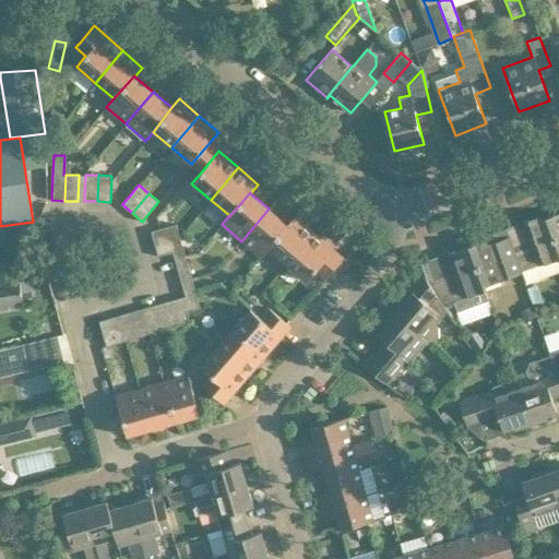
[(269,209),(241,241),(261,258),(269,249),(268,248),(287,225),(269,209)]
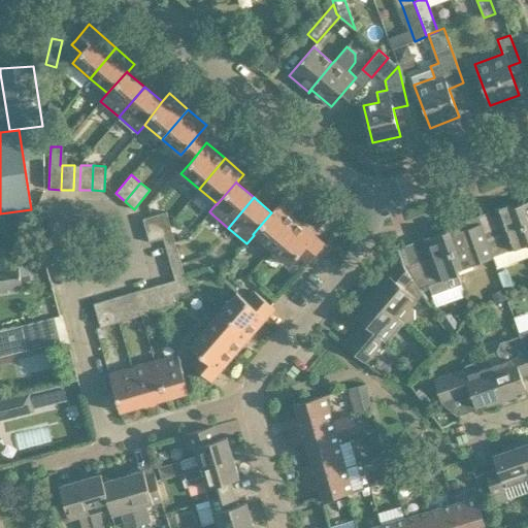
[(527,200),(515,205),(527,243),(527,200)]
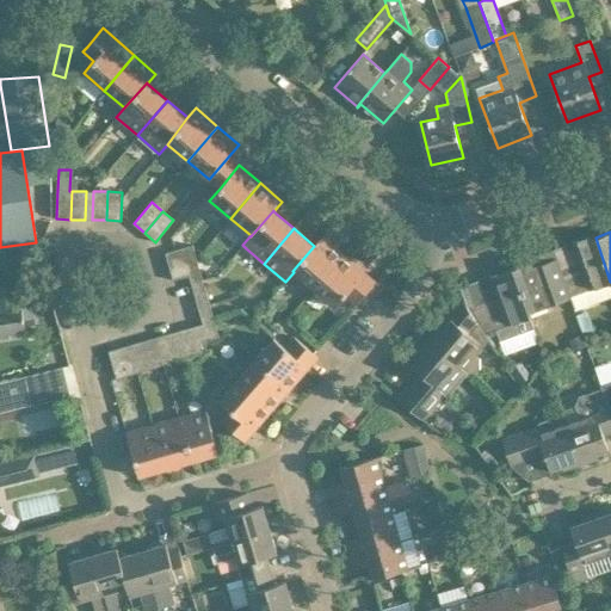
[(292,271),(294,272),(314,289),(344,254),(322,235),(314,246),(292,271)]
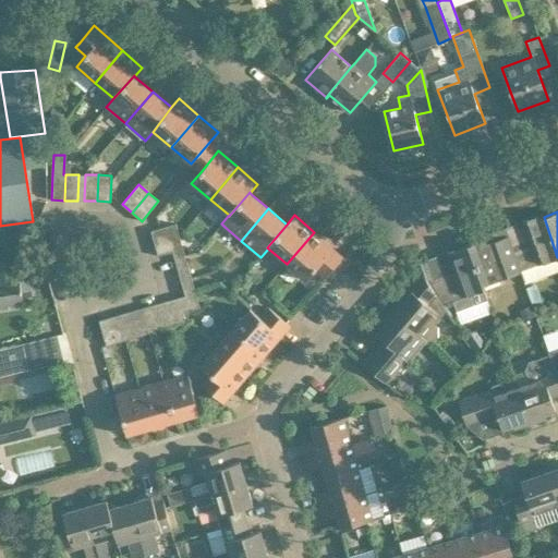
[(508,237),(512,249),(521,271),(523,271),(528,283),(557,271),(557,257),(544,217),(538,219),(537,216),(523,221),(526,229),(519,231),(520,232),(508,237)]
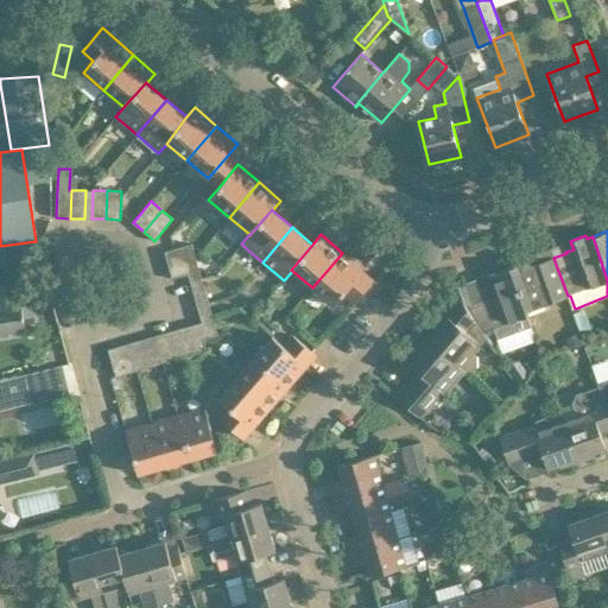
[(191,244),(166,251),(164,252),(169,265),(196,258),(191,244)]
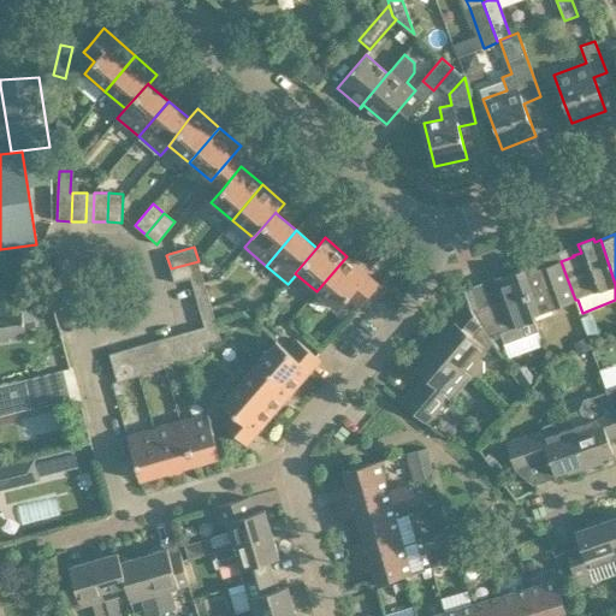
[(347,256),(317,291),(337,309),(347,298),(357,308),(378,284),(347,256)]
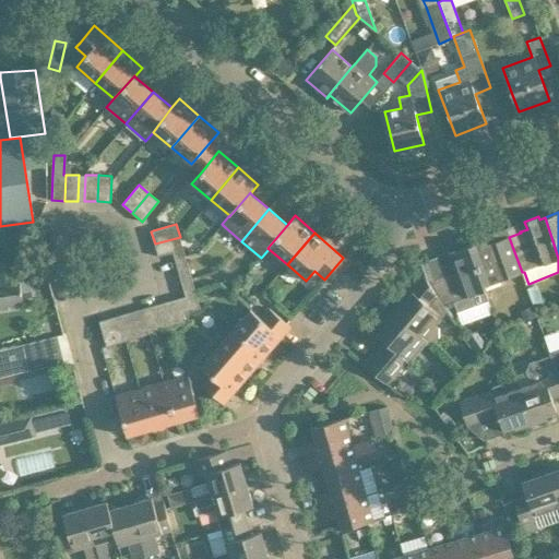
[(474,244),(468,246),(484,290),(486,289),(485,286),(522,272),(513,249),(502,253),(498,240),(490,244),(487,235),(473,240),(474,244)]
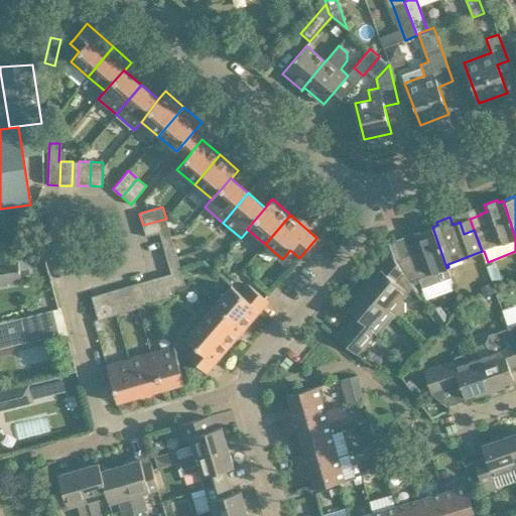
[(166,219),(143,225),(146,237),(159,233),(169,230),(166,219)]
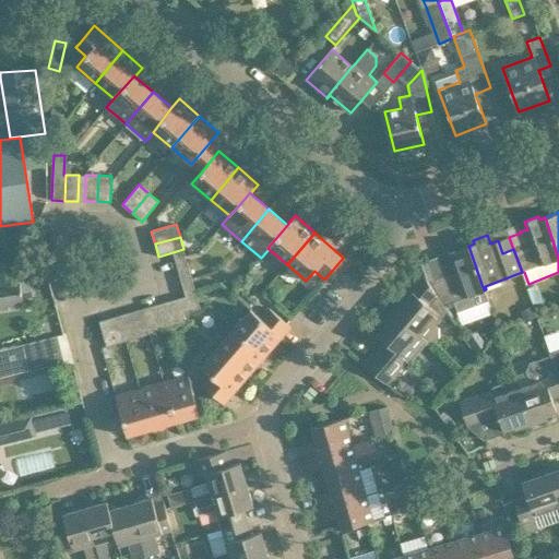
[(447,273),(427,281),(443,306),(454,301),(458,311),(488,300),(484,290),(468,246),(448,253),(451,261),(443,264),(447,273)]
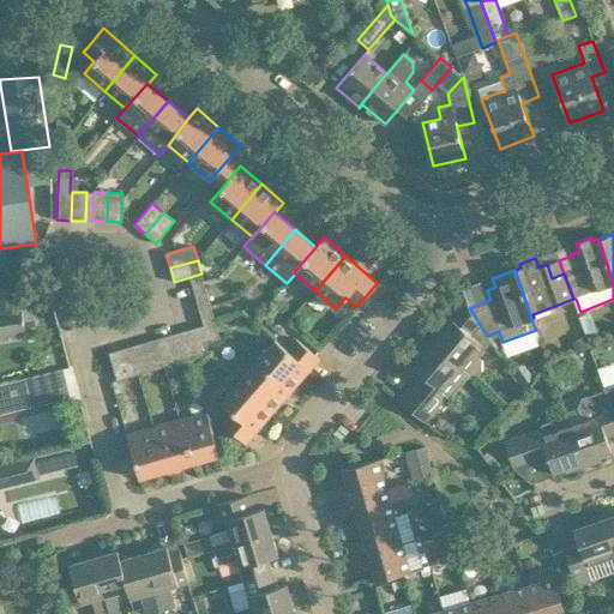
[(211,308),(204,281),(192,284),(200,312),(211,308)]
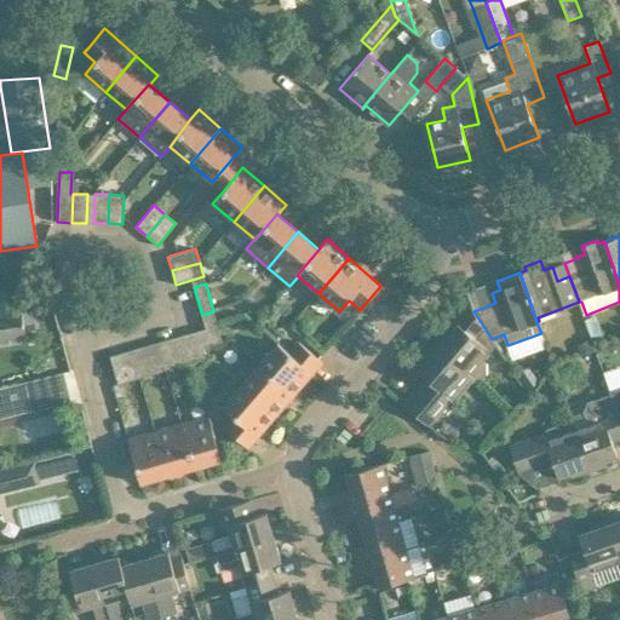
[(435,344),(474,378),(478,383),(484,374),(484,363),(482,360),(494,344),(492,339),(474,311),(469,303),(453,321),(457,325),(449,333),(446,331),(435,344)]
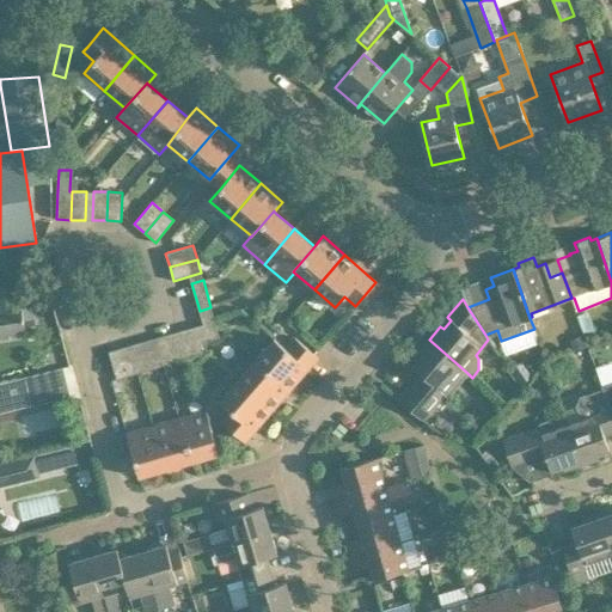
[(20,307),(0,311),(0,335),(24,331),(20,307)]
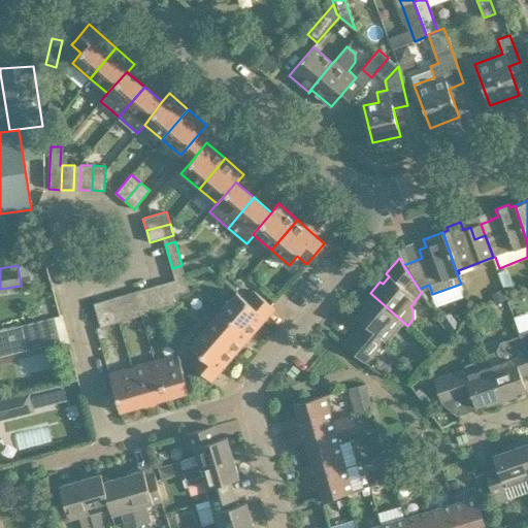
[(189,290),(184,271),(173,274),(178,292),(189,290)]
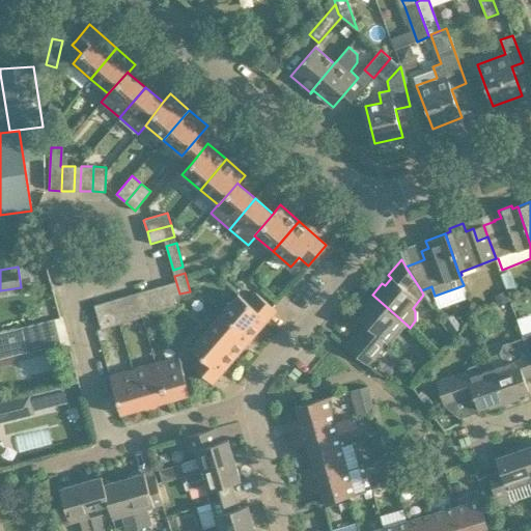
[(170,283),(159,286),(165,310),(177,307),(174,296),(170,283)]
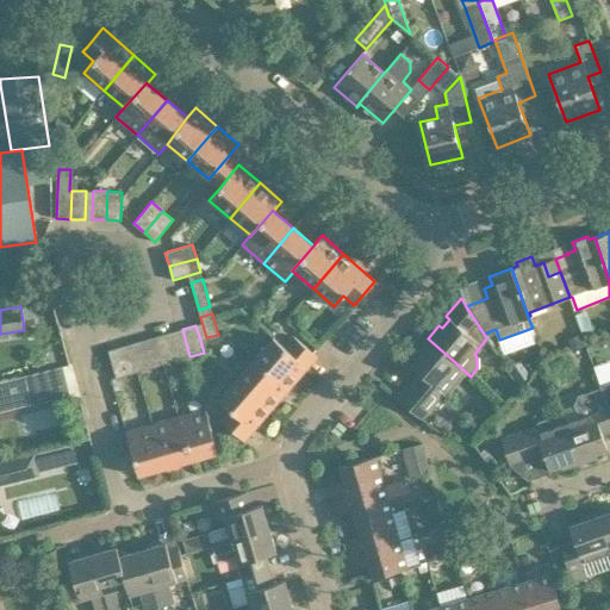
[(182,329),(169,332),(176,360),(190,356),(182,329)]
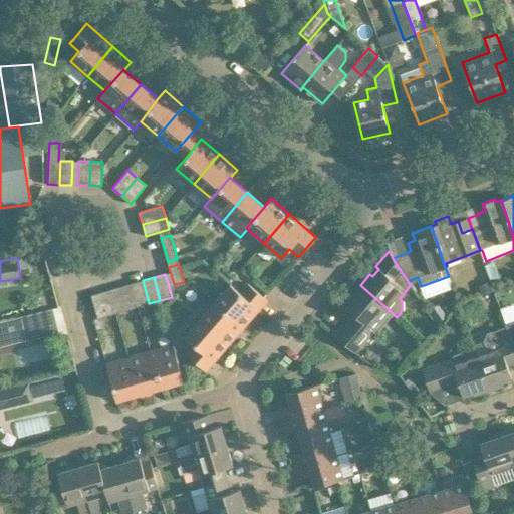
[(478,284),(482,294),(494,289),(490,279),(478,284)]
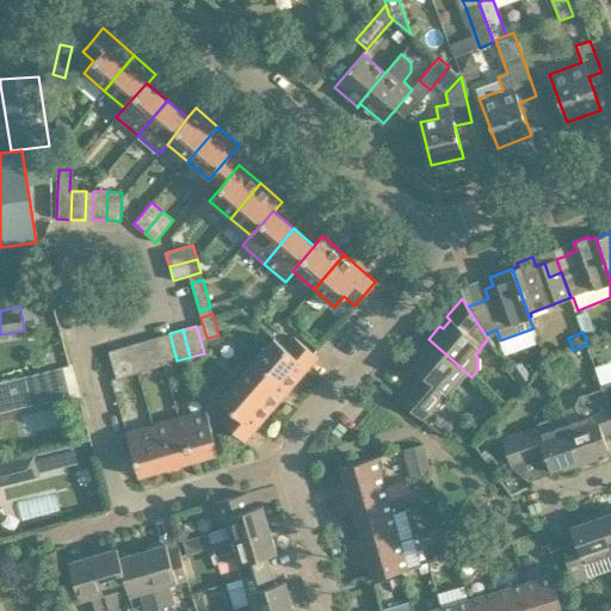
[(177,360),(170,333),(155,338),(164,365),(177,360)]
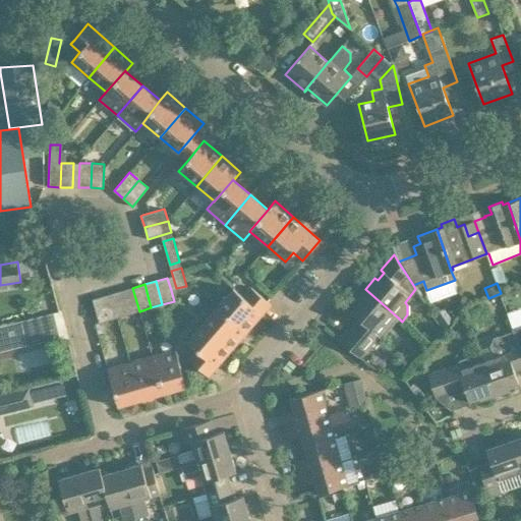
[(233,288),(221,302),(250,329),(271,304),(251,287),(243,296),(233,288)]
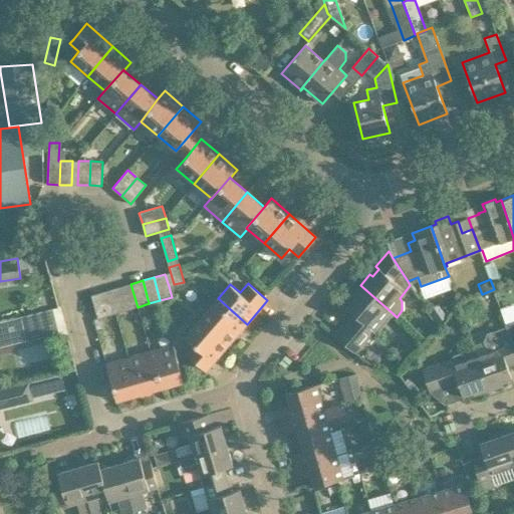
[(124,285),(113,288),(120,312),(132,308),(124,285)]
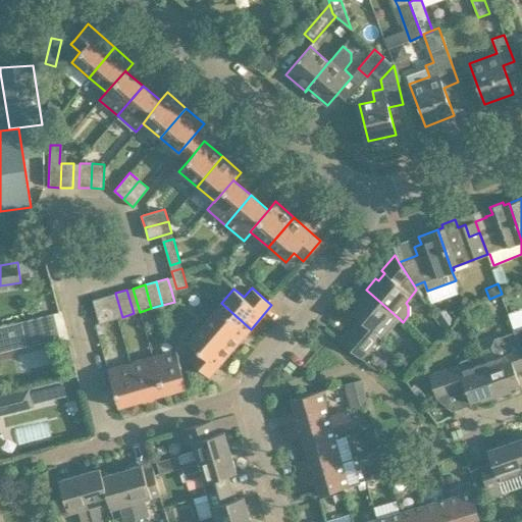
[(352,328),(350,326),(338,340),(361,359),(379,336),(381,338),(399,318),(366,290),(356,302),(358,304),(351,312),(359,319),(352,328)]
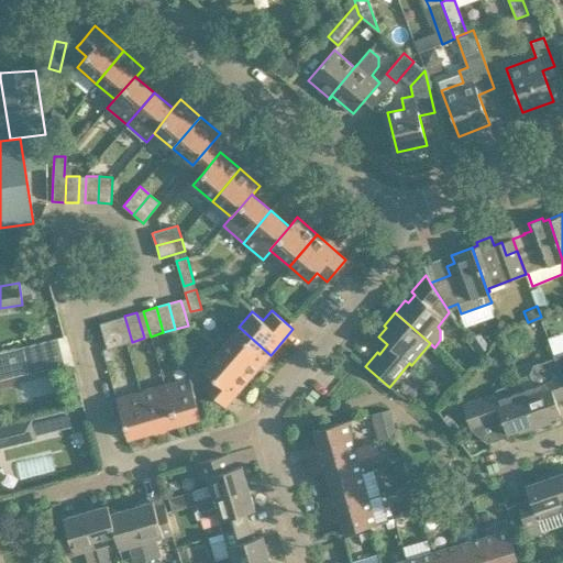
[(132,342),(124,316),(112,320),(119,345),(132,342)]
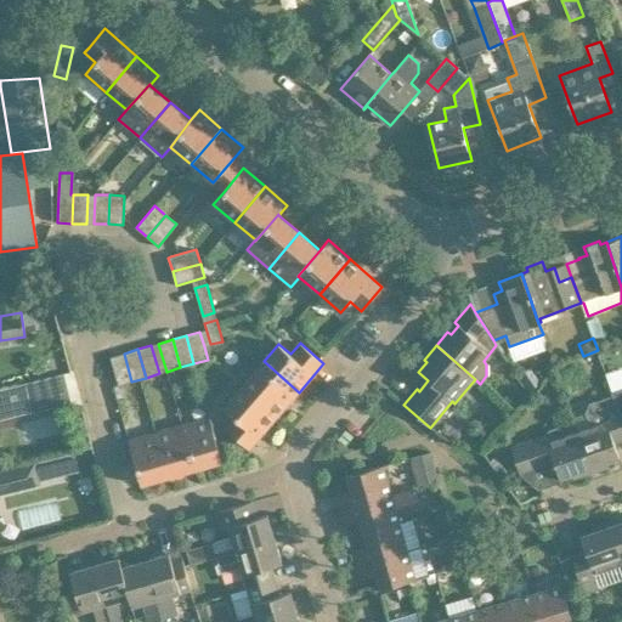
[(124,354),(111,357),(118,385),(131,382),(124,354)]
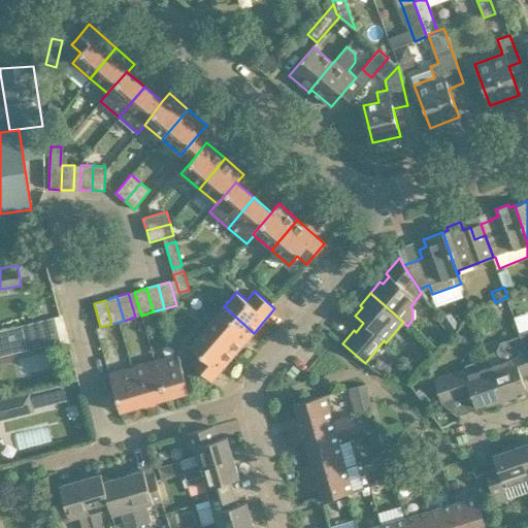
[(224,306),(202,331),(232,357),(254,333),(224,306)]
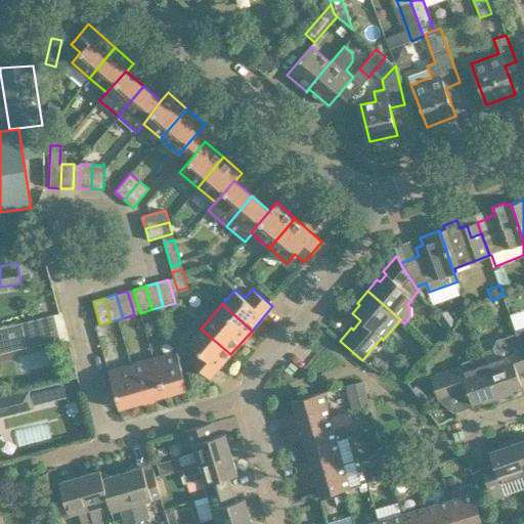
[(439,319),(445,329),(455,321),(449,312),(439,319)]
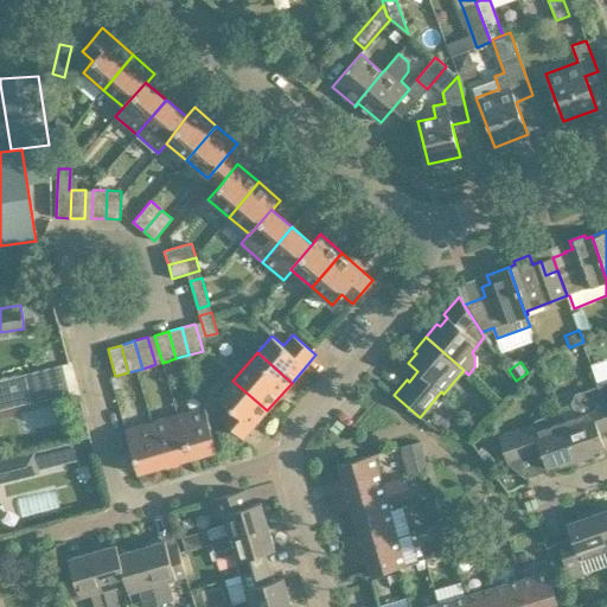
[(62,364),(25,374),(32,401),(69,393),(62,364)]
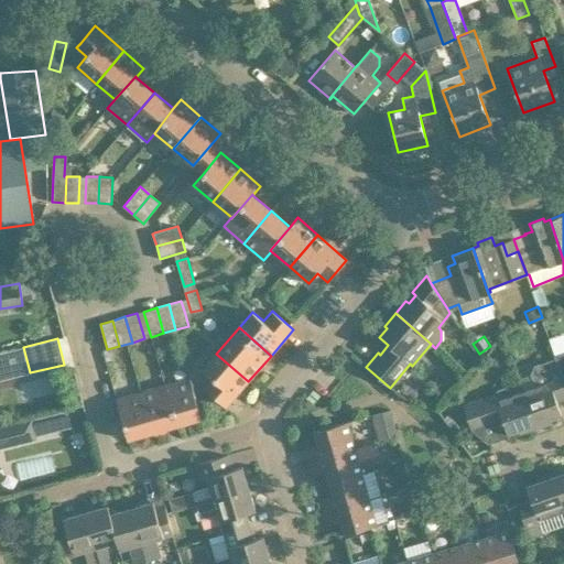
[(563,351),(554,355),(561,372),(563,382),(563,351)]
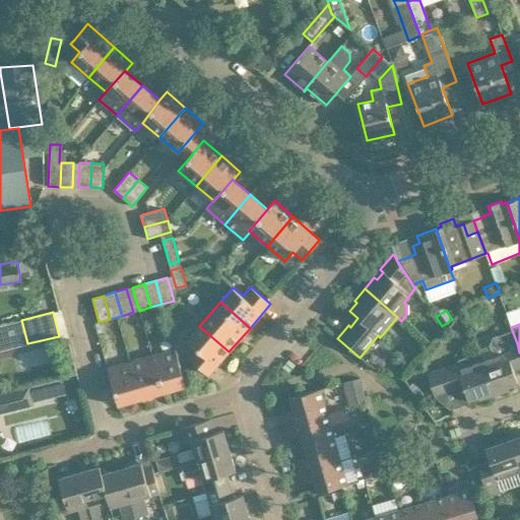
[(188,358),(193,363),(208,376),(229,351),(199,326),(187,340),(196,348),(188,358)]
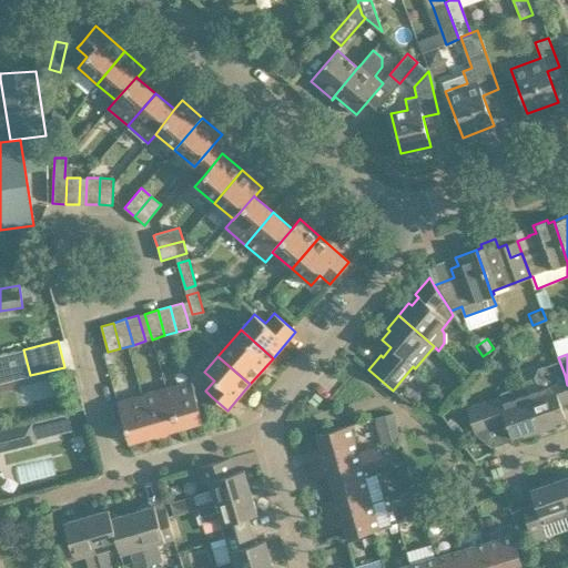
[(539,389),(526,394),(539,430),(555,425),(554,423),(566,418),(560,404),(567,401),(567,385),(565,375),(549,381),(544,365),(538,367),(534,376),(536,382),(537,381),(539,389)]
